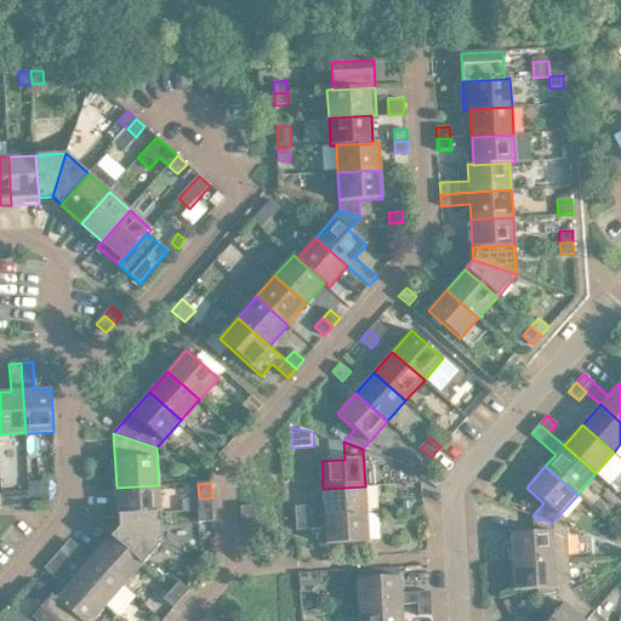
[(118,516),(160,513),(159,485),(117,488),(118,516)]
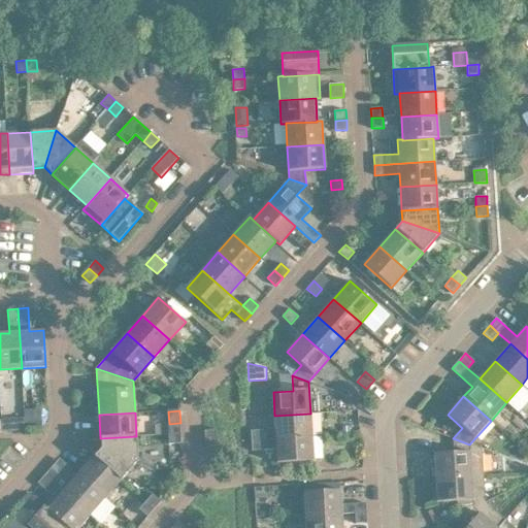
[(274,416),(275,439),(311,437),(310,414),(274,416)]
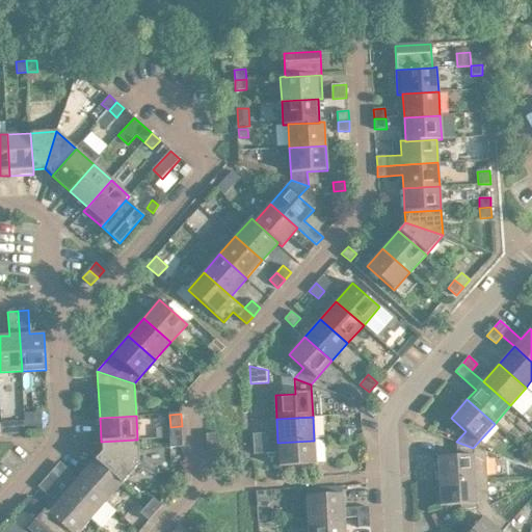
[(43,419),(25,420),(25,431),(44,430),(43,419)]
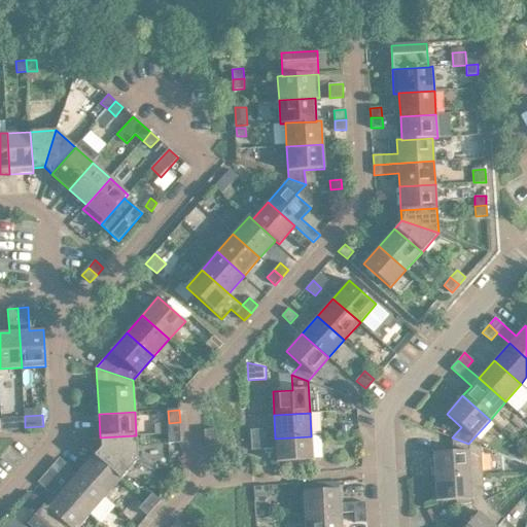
[(168,423),(168,433),(180,432),(179,422),(169,423),(168,423)]
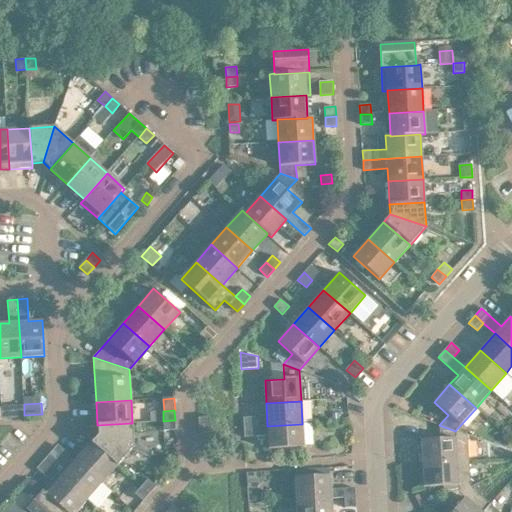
[(198,417),(199,434),(211,433),(209,417),(198,417)]
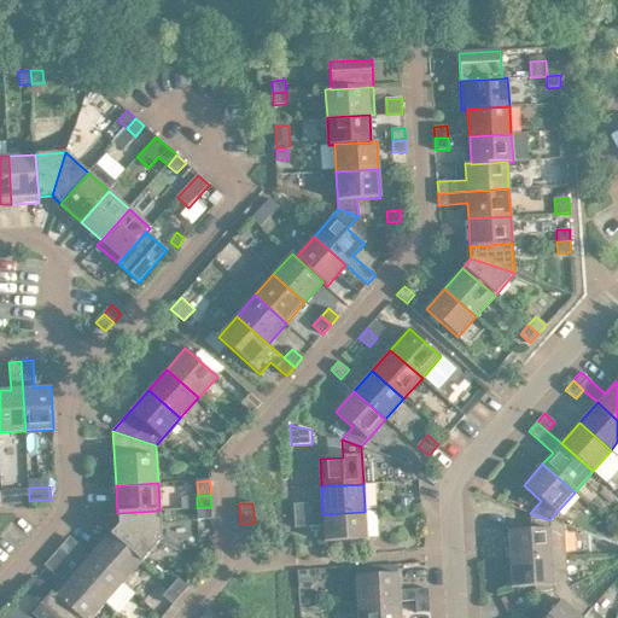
[(293,505),(295,516),(308,516),(307,503),(293,505)]
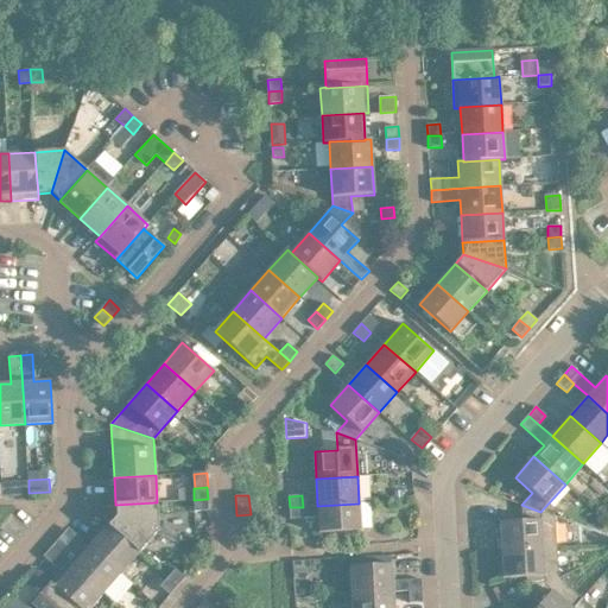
[(208,499),(194,500),(195,512),(208,511),(208,499)]
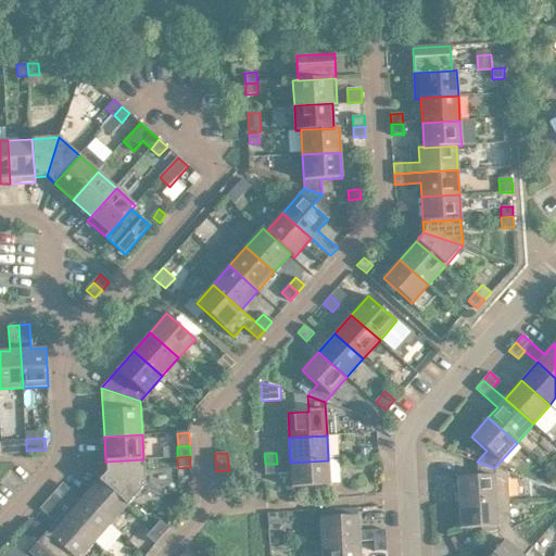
[(106,472),(144,487),(143,459),(105,462),(106,472)]
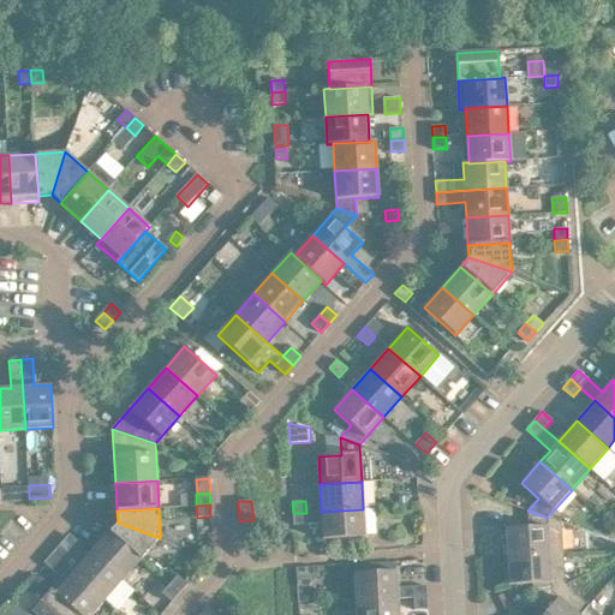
[(363,509),(321,512),(323,539),(365,537),(363,509)]
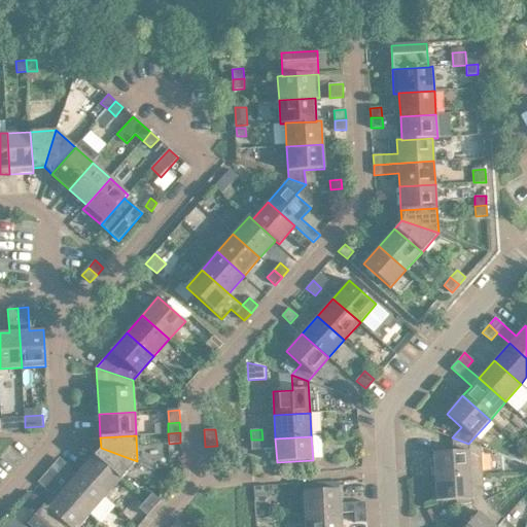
[(433,453),(434,478),(470,475),(468,444),(452,437),(453,452),(433,453)]
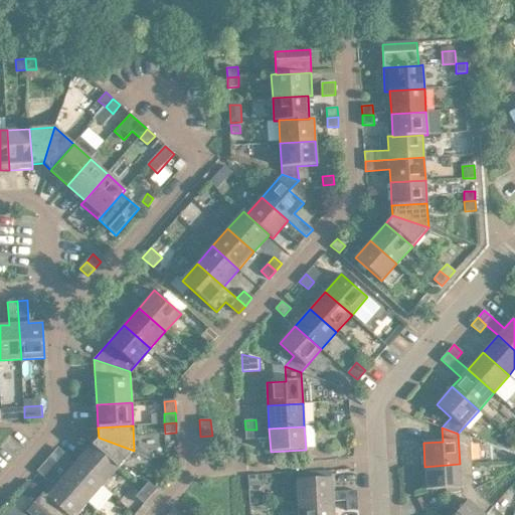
[(256,430),(245,430),(245,440),(256,439),(256,430)]
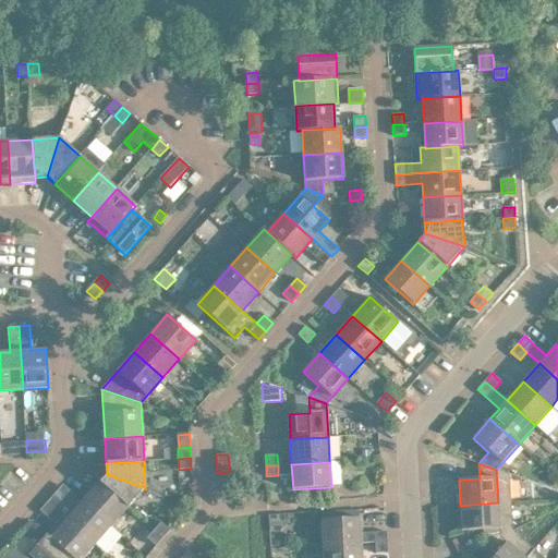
[(99,482),(128,508),(145,488),(107,474),(99,482)]
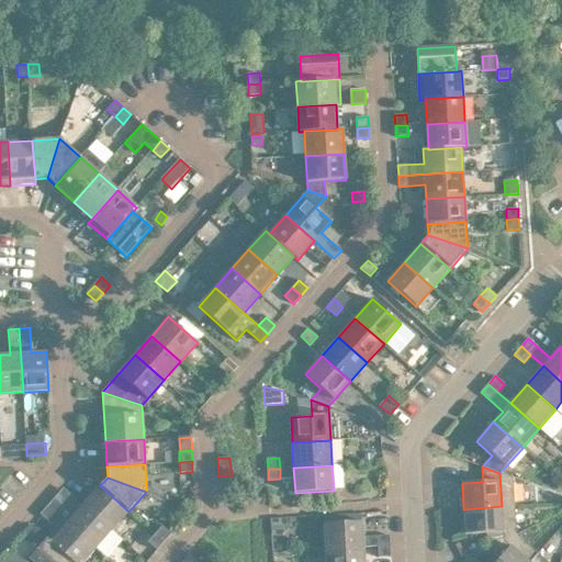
[(83,505),(112,530),(128,512),(100,485),(83,505)]
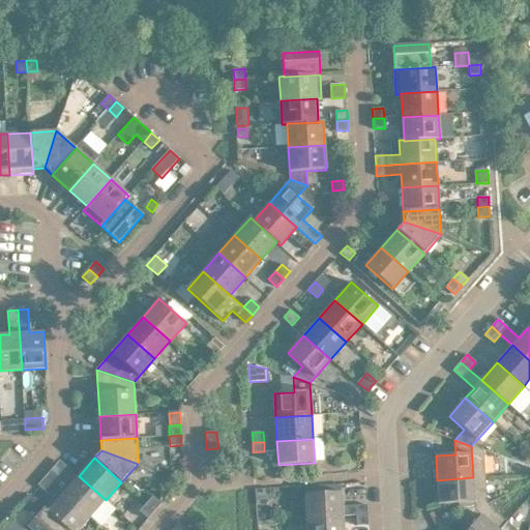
[(52,470),(45,477),(53,484),(60,477),(52,470)]
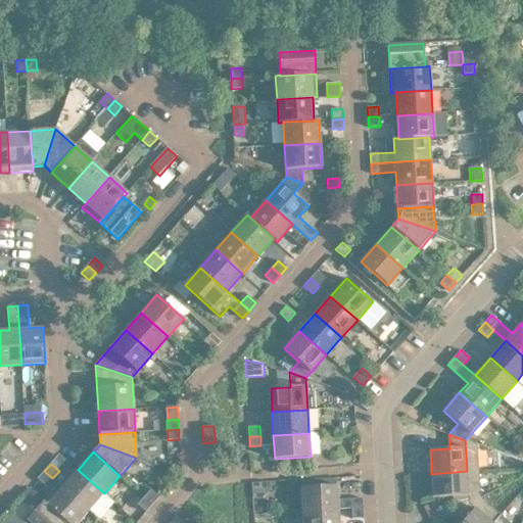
[(62,487),(89,511),(98,519),(113,502),(104,493),(78,470),(62,486),(62,487)]
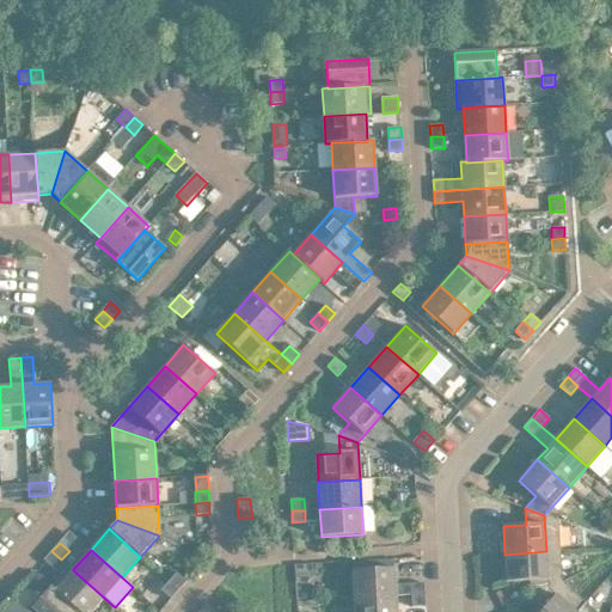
[(61,575),(50,587),(79,611),(91,611),(104,598),(73,570),(73,569),(69,565),(68,567),(61,560),(51,551),(44,560),(61,575)]
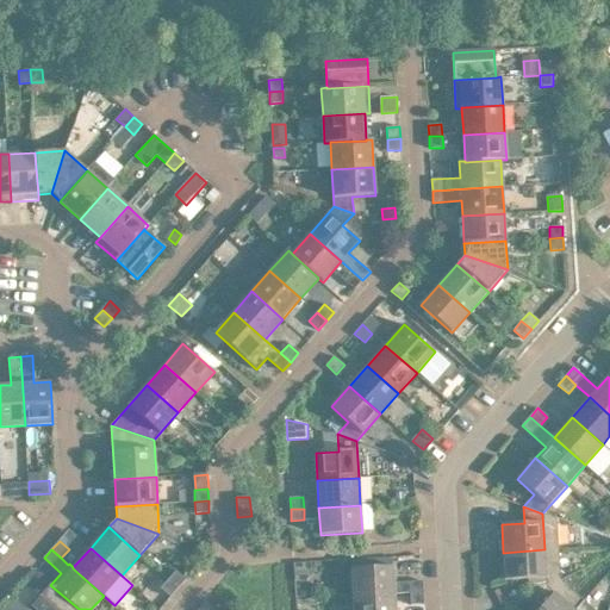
[(528,579),(529,596),(547,586),(545,549),(503,553),(505,582),(528,579)]
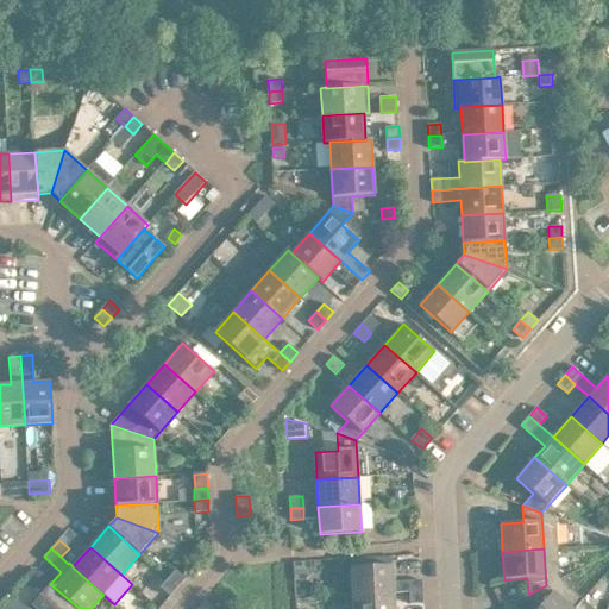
[(391,556),(352,558),(352,567),(393,565),(391,556)]
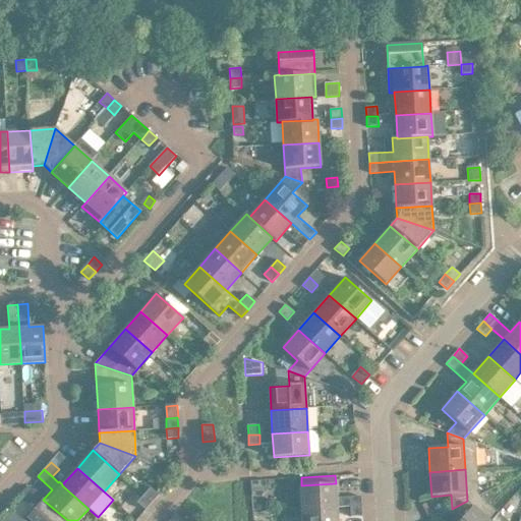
[(337,508),(350,507),(361,506),(361,496),(336,498),(336,483),(301,485),(300,486),(301,510),(337,508)]
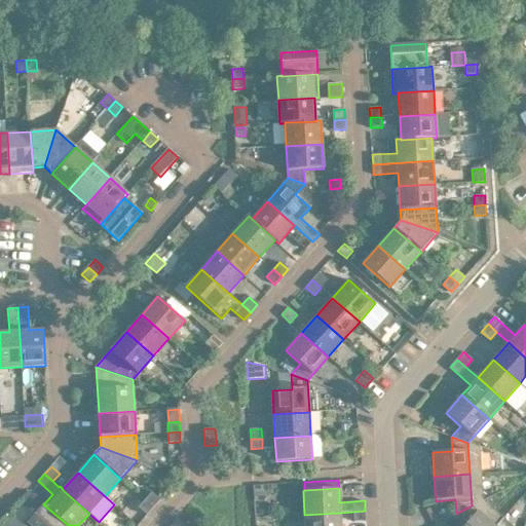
[(22,499),(31,506),(37,498),(29,491),(22,499)]
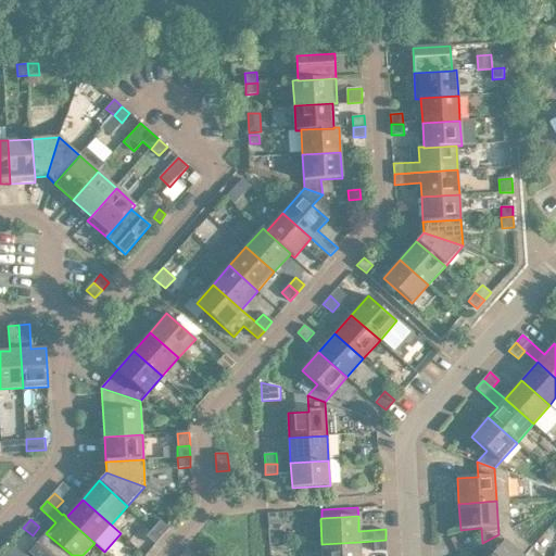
[(161,520),(153,529),(162,536),(169,529),(161,520)]
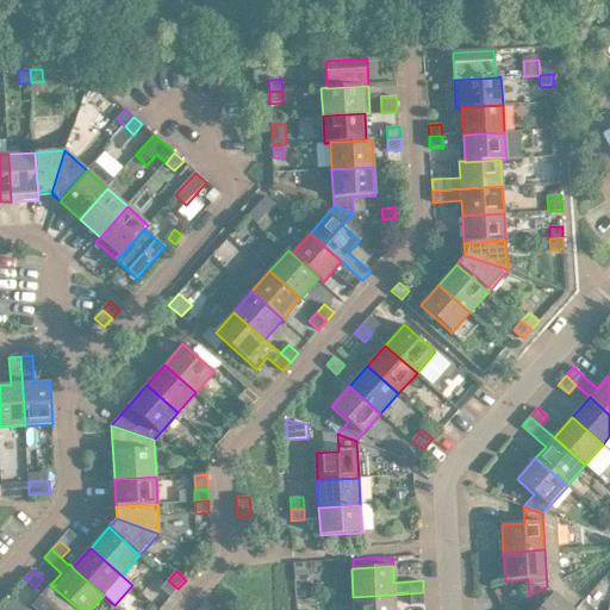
[(178,589),(168,580),(161,589),(170,597),(178,589)]
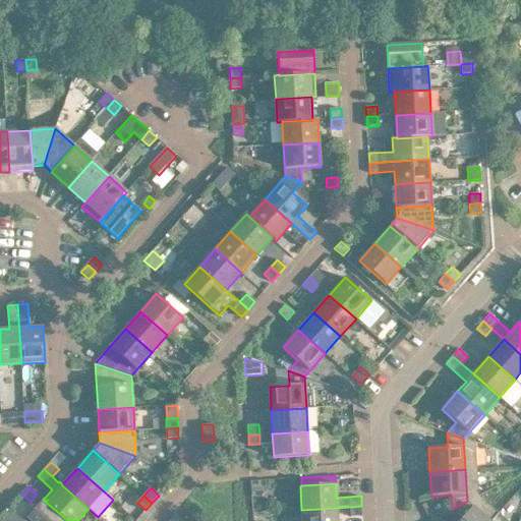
[(67,520),(43,500),(27,517),(32,520),(67,520)]
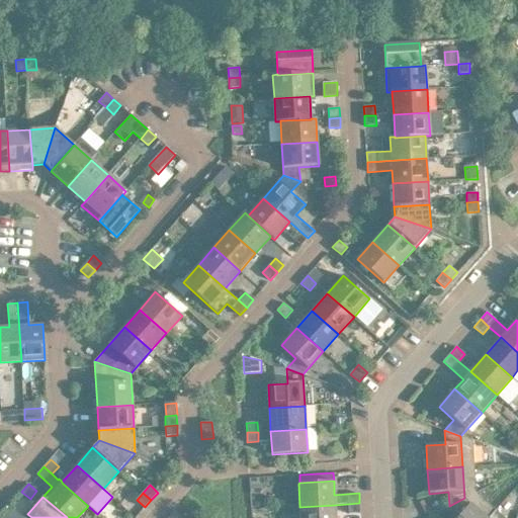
[(456,517),(487,517),(464,498),(449,506),(459,515),(456,517)]
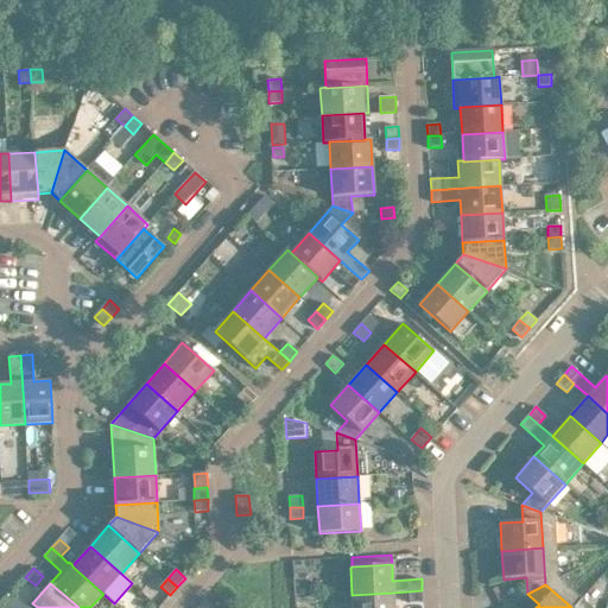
[(423,602),(422,590),(409,591),(410,603),(423,602)]
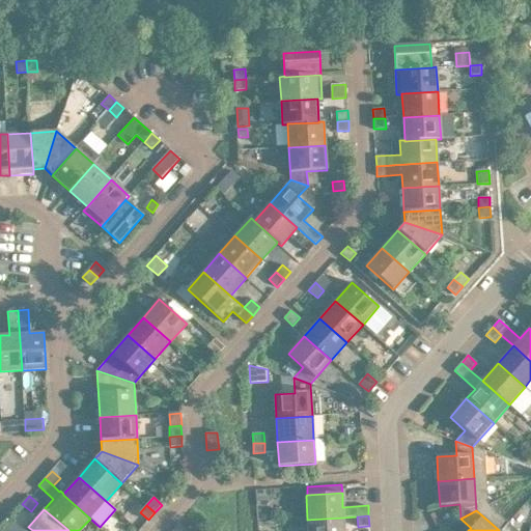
[(307,520),(307,530),(343,530),(343,518),(307,520)]
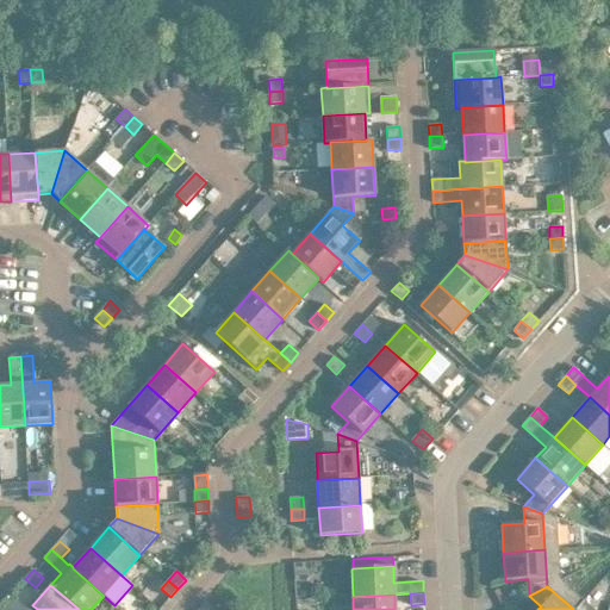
[(29,609),(13,596),(0,609),(29,609)]
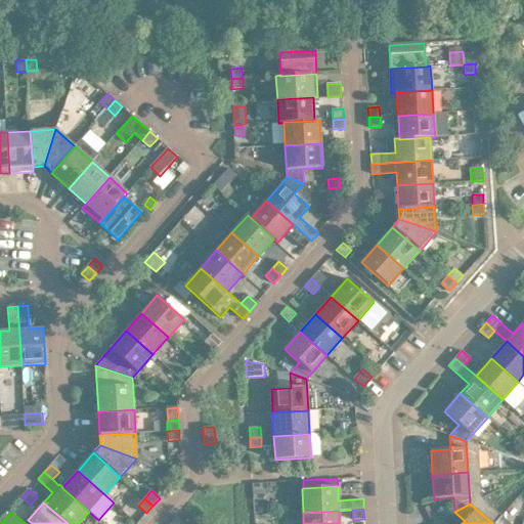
[(511,523),(501,515),(493,523),(511,523)]
